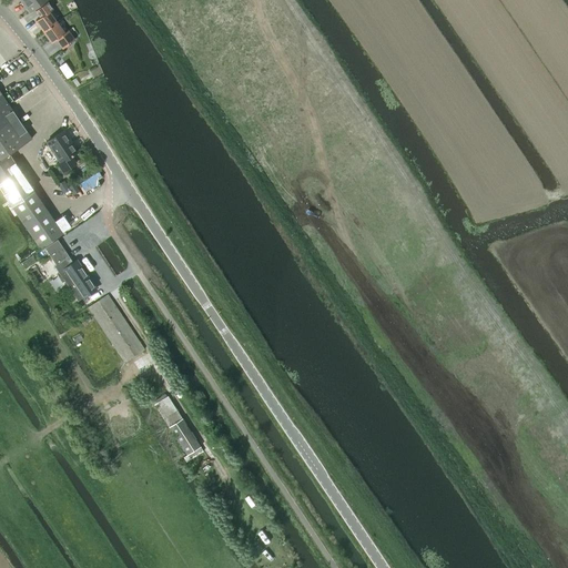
[(22,0),(21,1),(29,12),(44,0),(22,0)]
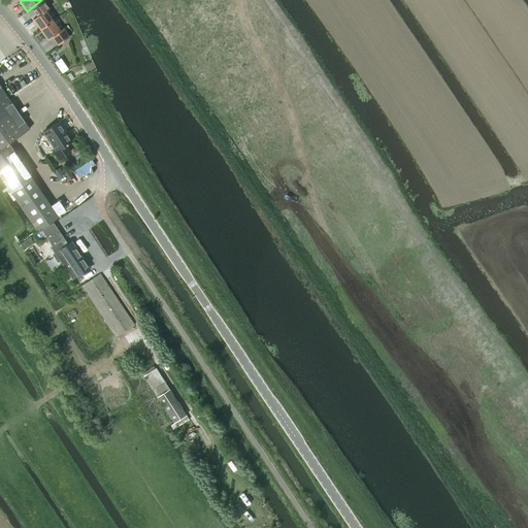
[(43,1),(33,9),(37,15),(33,19),(39,28),(40,29),(52,20),(45,10),(48,8),(43,1)]
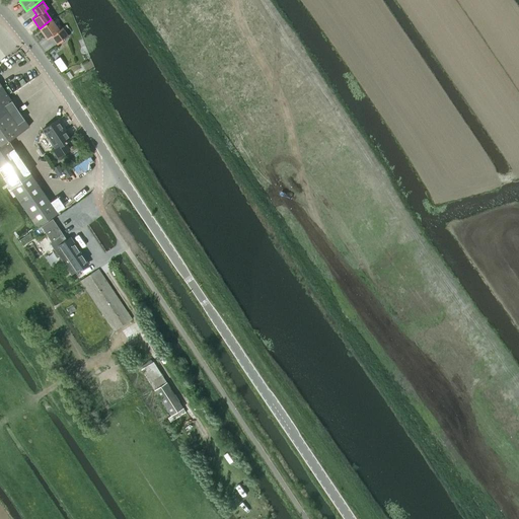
[(51,19),(40,28),(41,29),(42,31),(47,39),(51,35),(53,38),(57,44),(62,41),(66,38),(68,35),(62,27),(58,29),(55,25),(52,20),(51,19)]
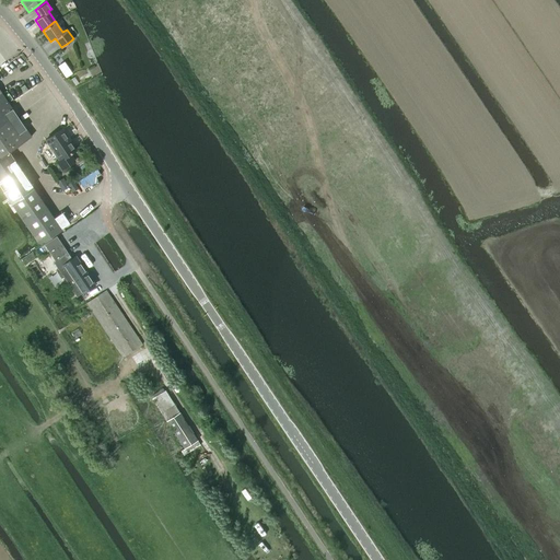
[(63,62),(58,66),(66,77),(71,73),(63,62)]
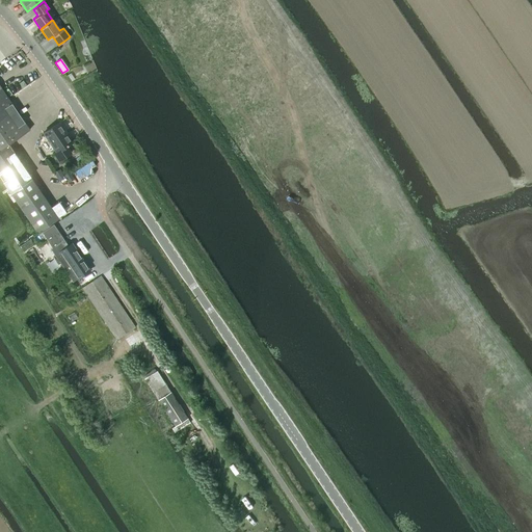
[(0,178),(36,232),(57,218),(56,217),(64,212),(57,203),(50,208),(12,152),(6,157),(1,149),(29,130),(0,86),(0,178)]
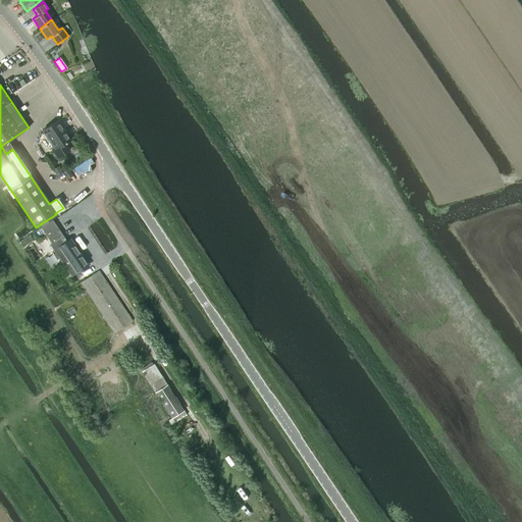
[(61,128),(62,128),(57,120),(42,131),(55,149),(52,151),(57,158),(65,153),(61,146),(69,141),(64,133),(61,128)]
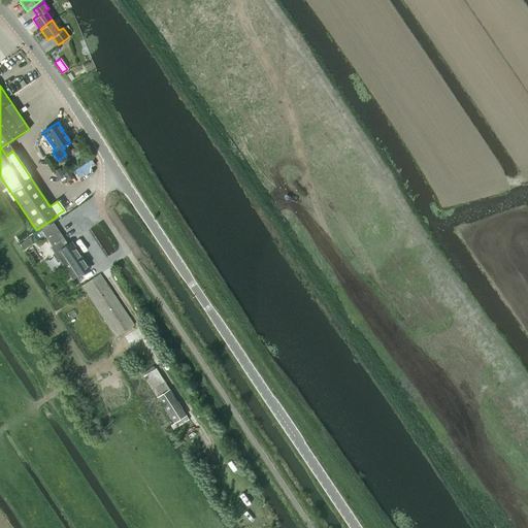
[(59,168),(54,171),(58,179),(64,176),(59,168)]
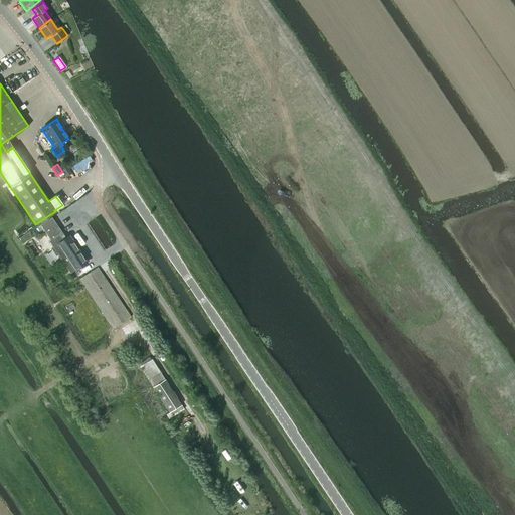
[(66,166),(61,170),(65,177),(71,173),(66,166)]
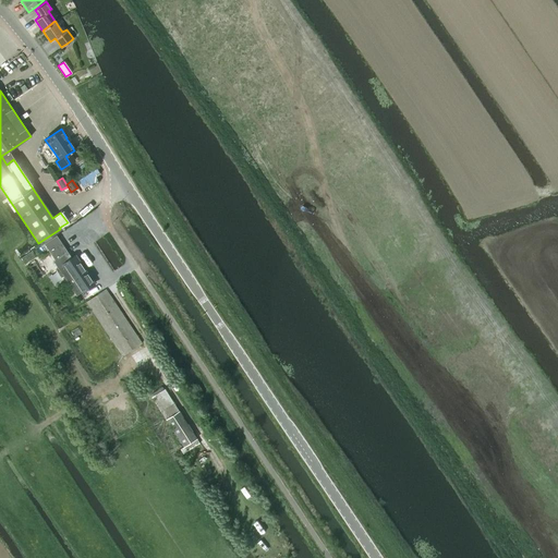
[(67,251),(56,235),(44,244),(55,259),(64,254),(63,253),(67,251)]
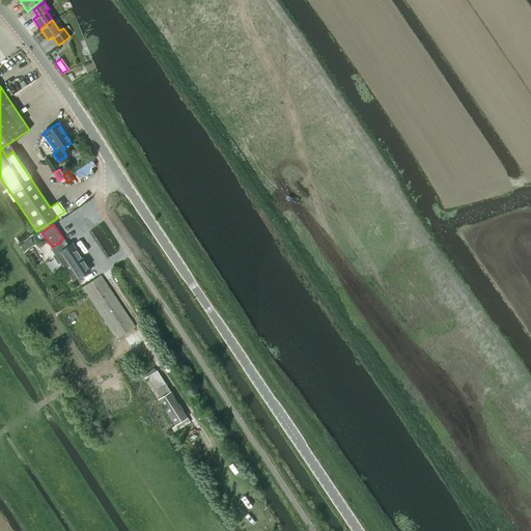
[(85,263),(72,244),(67,246),(63,240),(61,242),(52,247),(51,249),(73,281),(89,270),(85,263)]
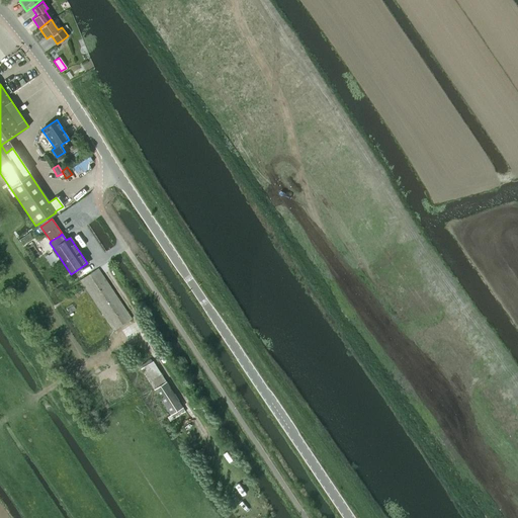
[(131,319),(97,268),(80,280),(113,331),(131,319)]
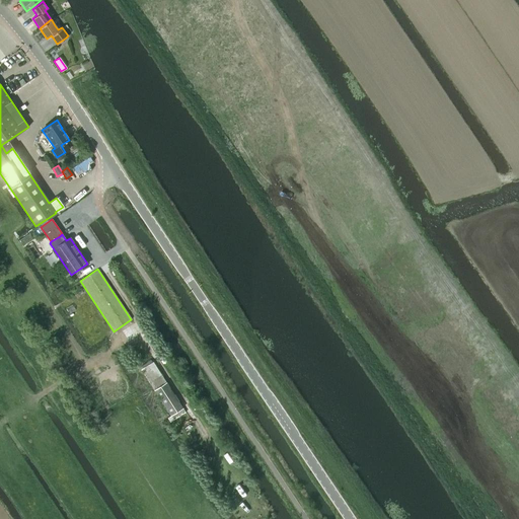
[(152,365),(141,372),(168,414),(179,405),(152,365)]
